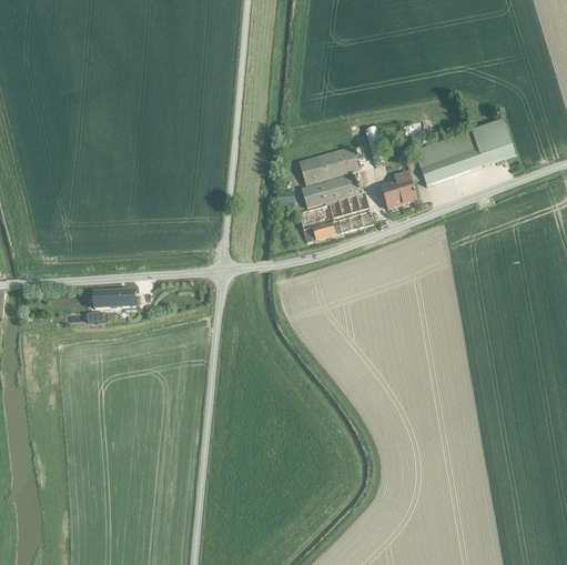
[(515,154),(503,119),(414,150),(416,158),(406,161),(408,170),(397,173),(398,178),(395,179),(395,181),(381,185),(387,208),(417,199),(412,182),(423,178),(426,185),(515,154)]
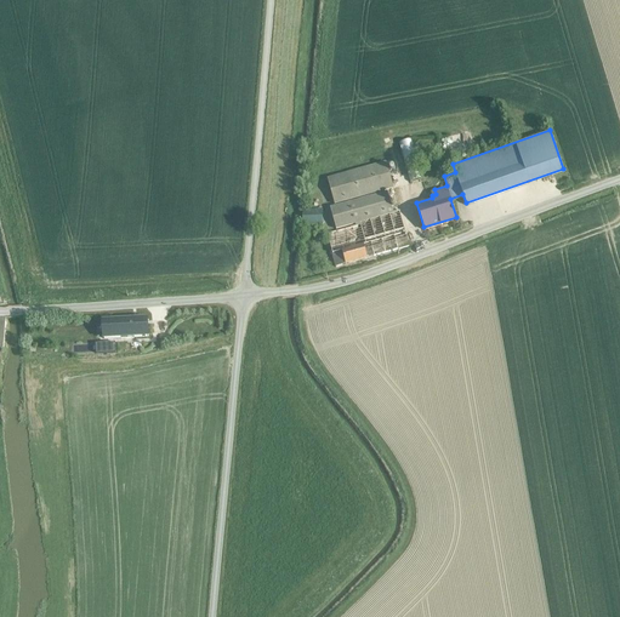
[(411,137),(398,141),(409,180),(422,176),(411,137)]
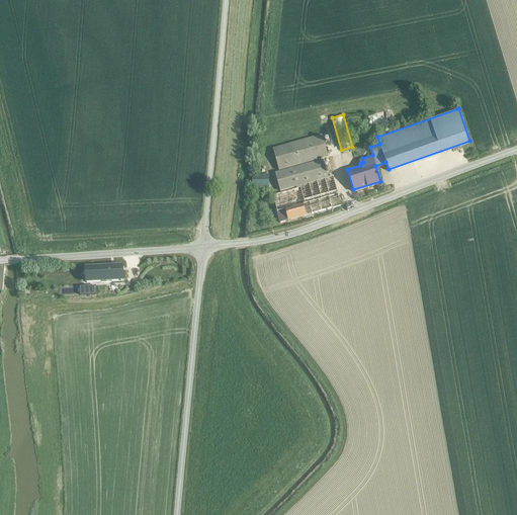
[(272,147),(278,169),(328,155),(321,133),(272,147)]
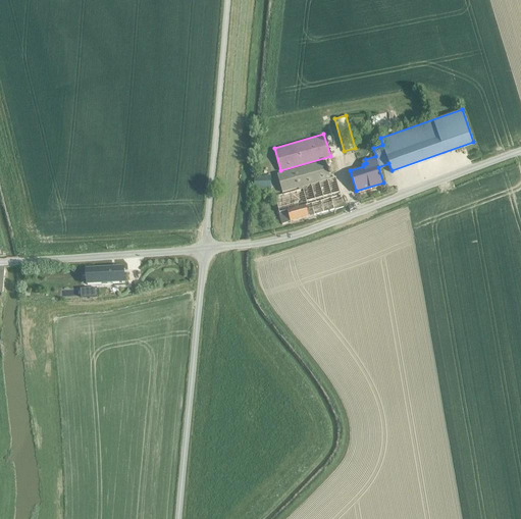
[(329,176),(324,159),(280,170),(276,172),(281,191),(298,187),(298,188),(274,194),(281,222),(344,205),(335,174),(329,176)]
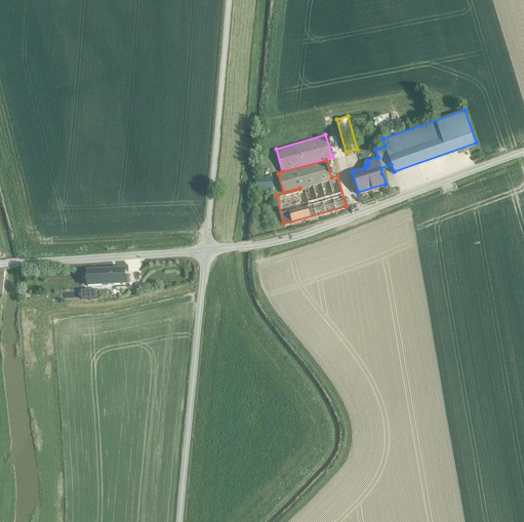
[(272,174),(256,175),(256,189),(273,188),(272,174)]
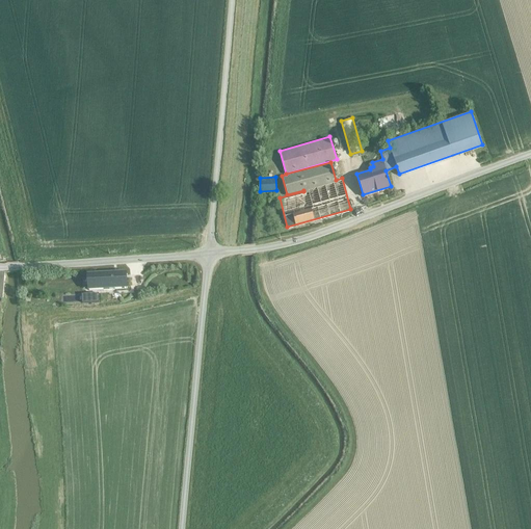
[(126,271),(87,272),(87,287),(127,285),(126,271)]
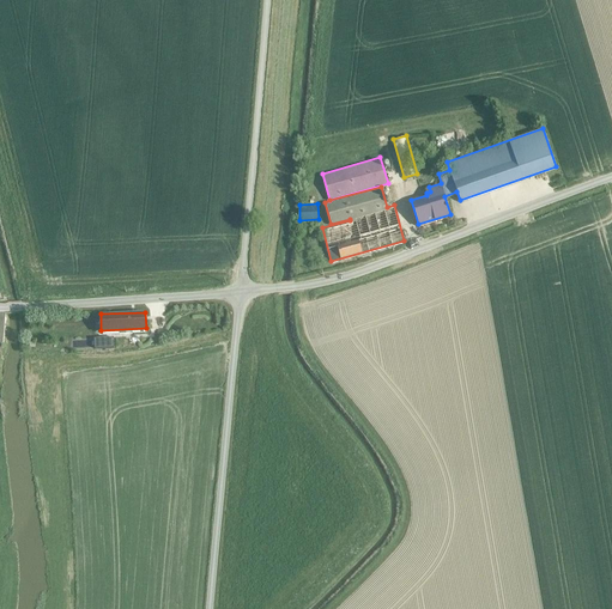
[(85,316),(76,316),(76,332),(85,332),(85,316)]
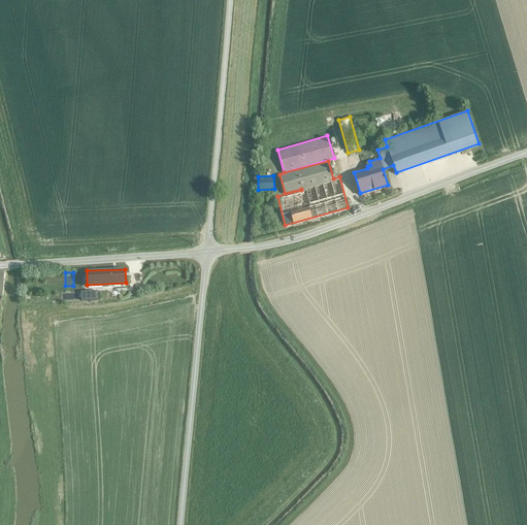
[(97,289),(80,290),(81,298),(98,297),(97,289)]
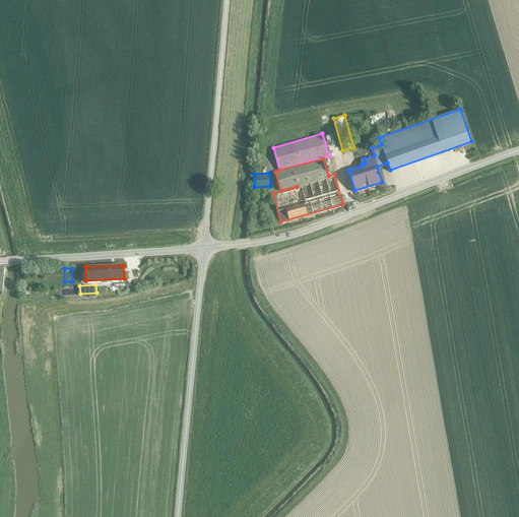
All buildings are outlined.
